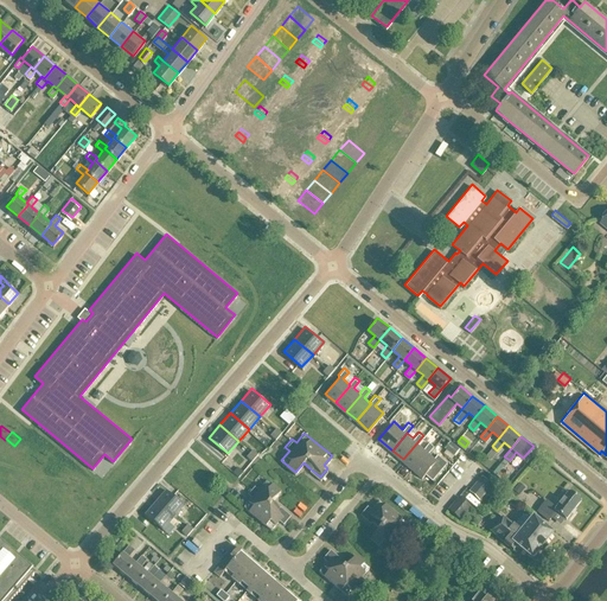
[(451,438),(445,446),(446,447),(454,453),(460,446),(451,438)]
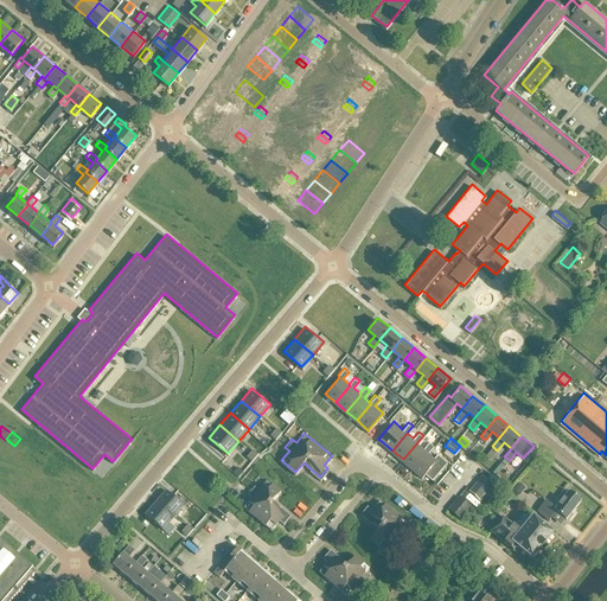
[(417,442),(403,459),(414,468),(428,451),(434,445),(429,440),(423,447),(417,442)]
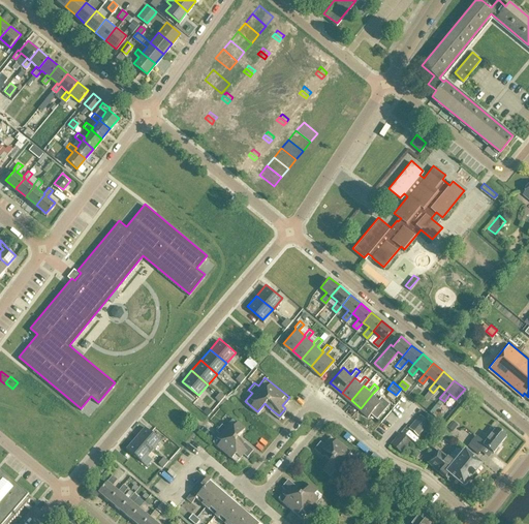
[(373,393),(361,408),(368,414),(370,411),(376,417),(390,401),(381,394),(378,398),(373,393)]
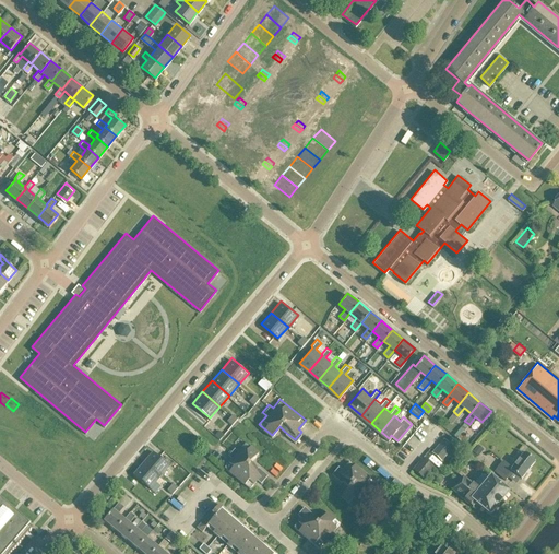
[(21,458),(30,448),(14,435),(6,446),(21,458)]
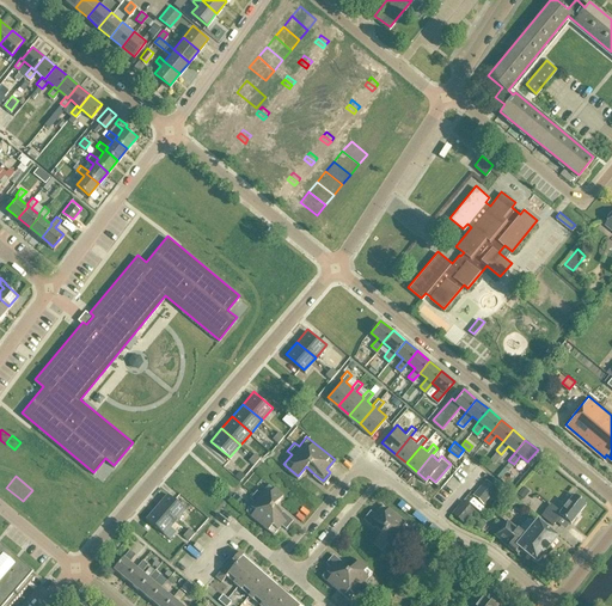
[(483,501),(495,487),(484,477),(472,493),(483,501)]
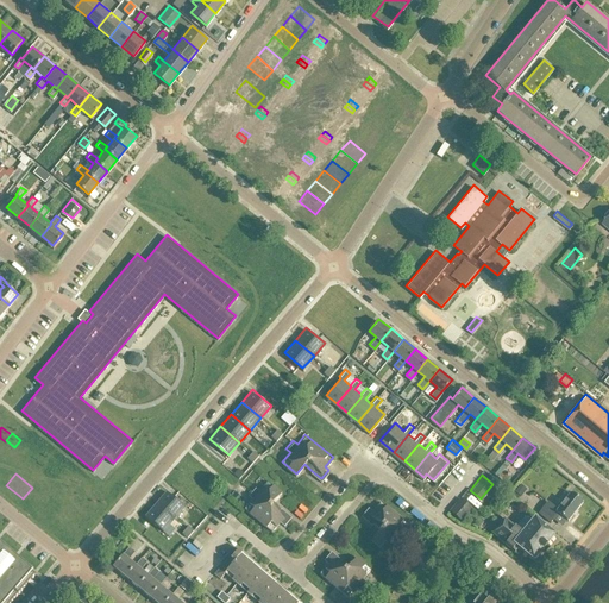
[(283,523),(290,515),(281,506),(280,507),(272,501),(281,491),(268,479),(259,489),(255,485),(248,494),(252,497),(244,507),(271,529),(280,520),(283,523)]
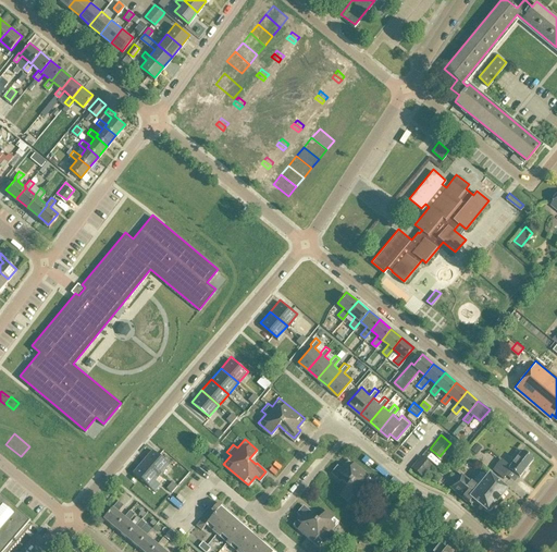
[(152,448),(143,460),(159,474),(169,462),(152,448)]
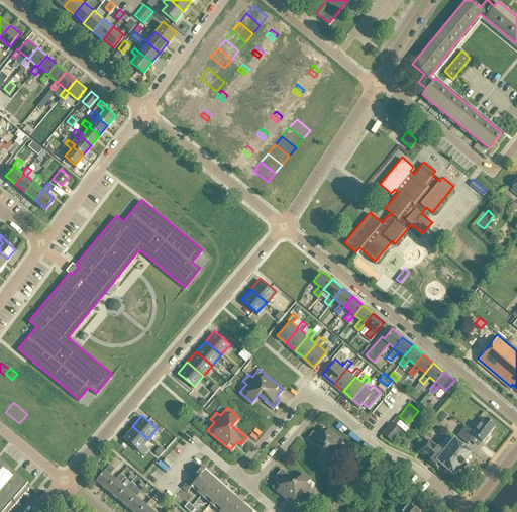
[(22,425),(30,433),(38,424),(30,416),(22,425)]
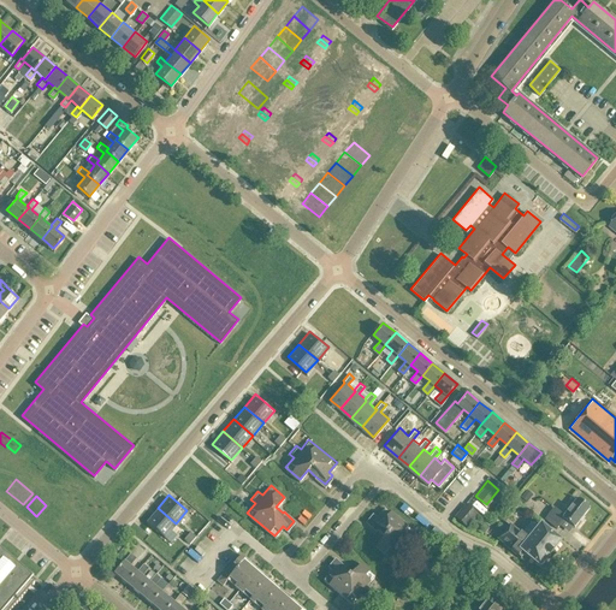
[(564,516),(572,523),(574,525),(590,505),(586,502),(587,501),(582,497),(581,498),(578,496),(564,513),(555,504),(548,513),(560,522),(564,516)]
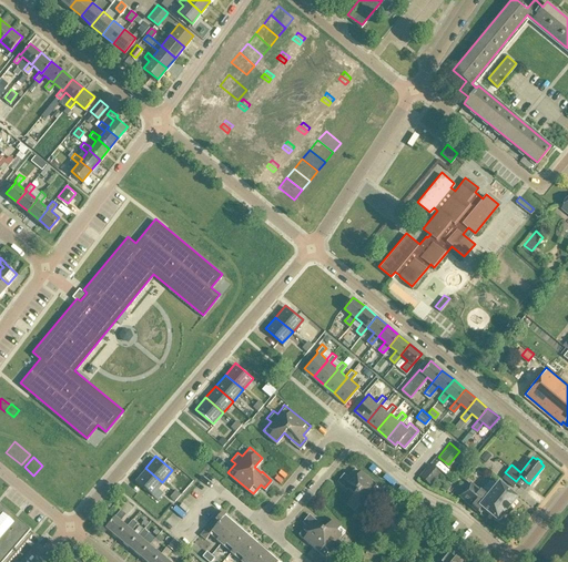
[(430,483),(440,471),(429,461),(418,473),(430,483)]
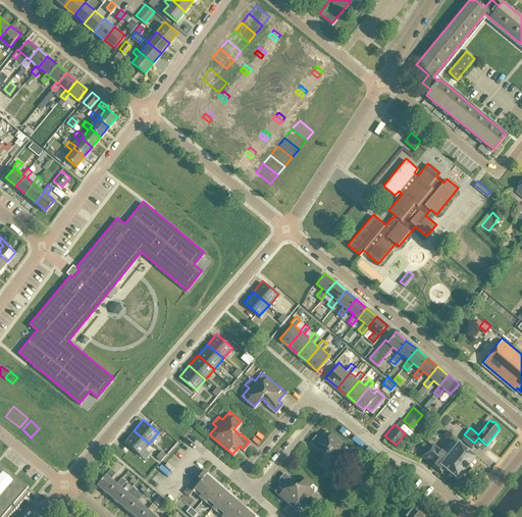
[(344,456),(350,448),(326,427),(319,436),(315,433),(309,441),(318,448),(319,447),(325,452),(318,461),(330,471),(337,463),(341,466),(347,459),(344,456)]
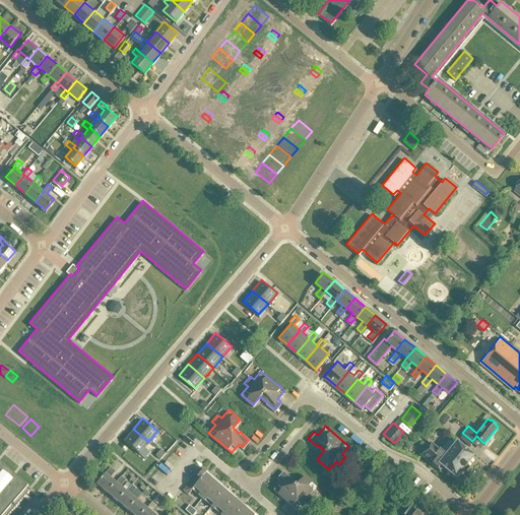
[(133,429),(124,439),(139,452),(148,442),(133,429)]
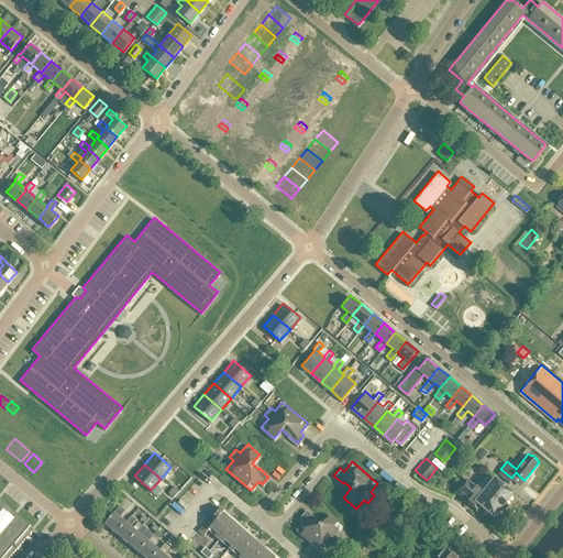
[(492,480),(486,476),(477,487),(466,478),(455,490),(476,509),(479,505),(493,516),(512,493),(494,478),(492,480)]
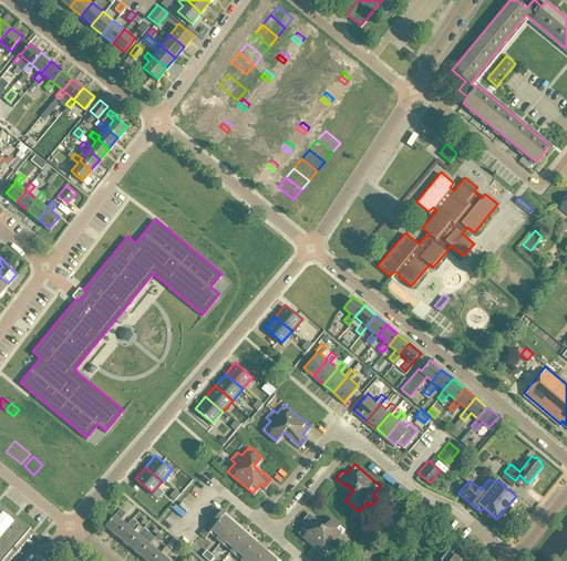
[(0,560),(7,560),(32,531),(0,504),(0,560)]
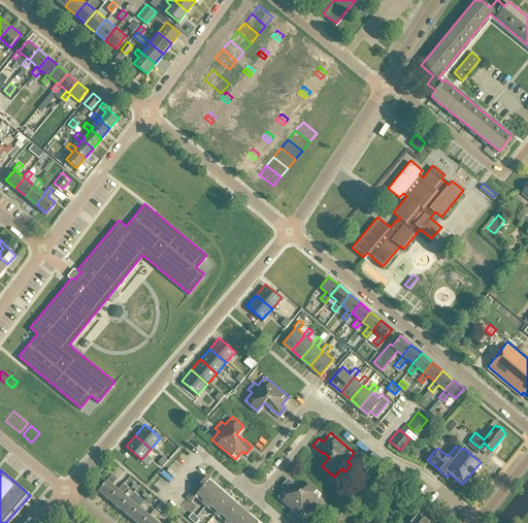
[(112,472),(98,490),(108,498),(117,488),(111,483),(117,477),(112,472)]
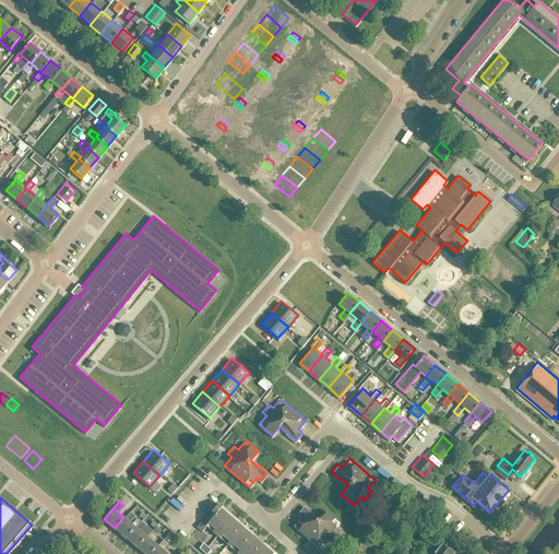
[(215,528),(228,514),(221,507),(222,505),(218,502),(212,510),(211,509),(211,510),(198,526),(202,529),(209,522),(215,528)]
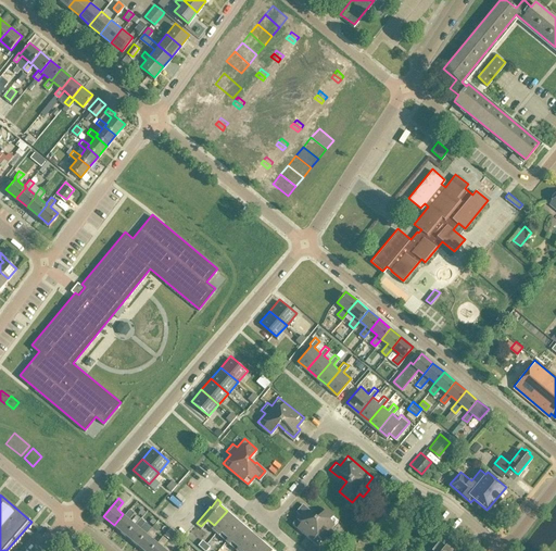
[(331,526),(339,517),(326,506),(318,515),(312,510),(313,509),(303,501),(297,509),(300,512),(292,521),(317,542),(325,533),(329,536),(335,529),(331,526)]
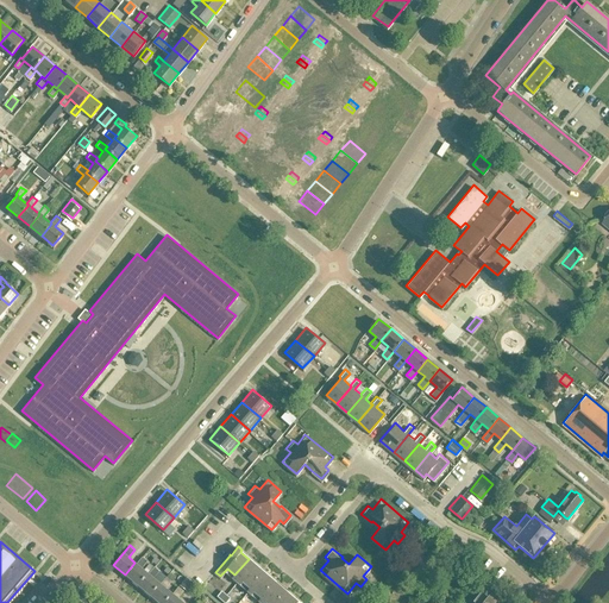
[(142,554),(135,563),(125,575),(137,585),(148,572),(140,567),(146,559),(142,554)]
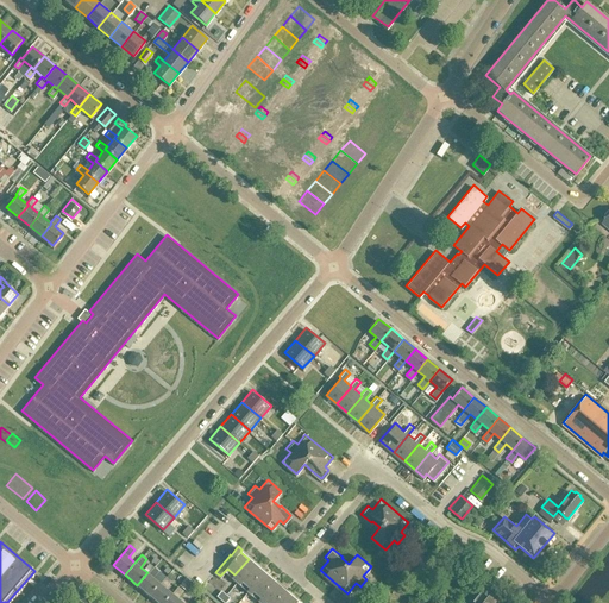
[(261,570),(249,559),(234,575),(233,577),(240,584),(243,582),(246,585),(261,570)]
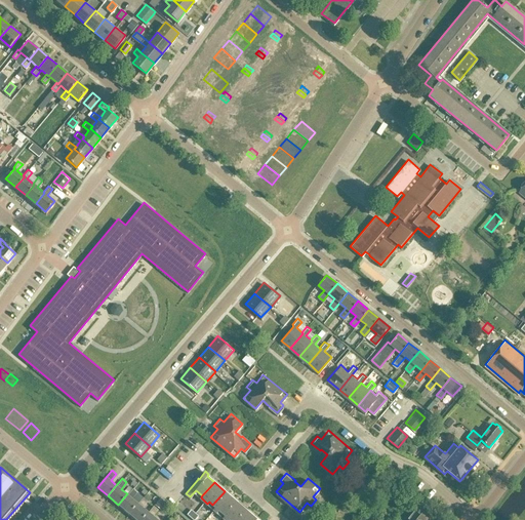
[(132,487),(127,493),(118,505),(128,513),(137,503),(131,497),(137,490),(132,487)]
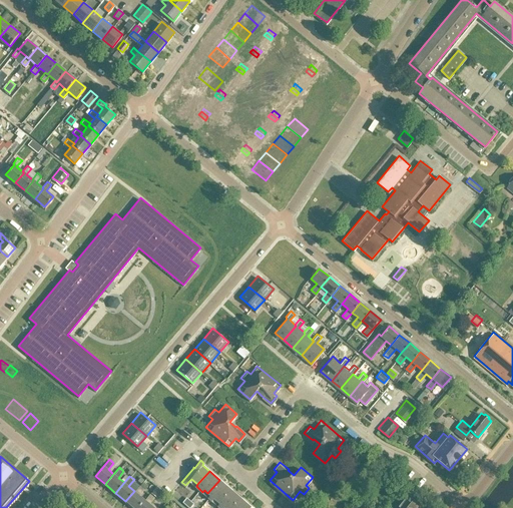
[(218,502),(229,489),(219,480),(207,493),(209,495),(208,497),(212,500),(213,498),(218,502)]
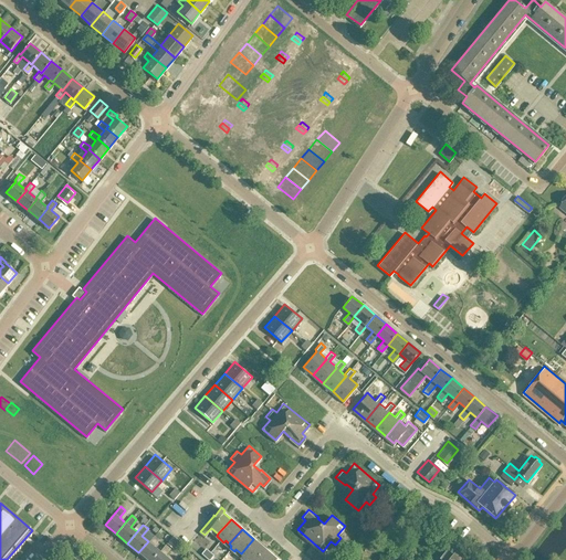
[(154,534),(148,541),(138,552),(147,559),(152,559),(159,550),(153,546),(159,538),(154,534)]
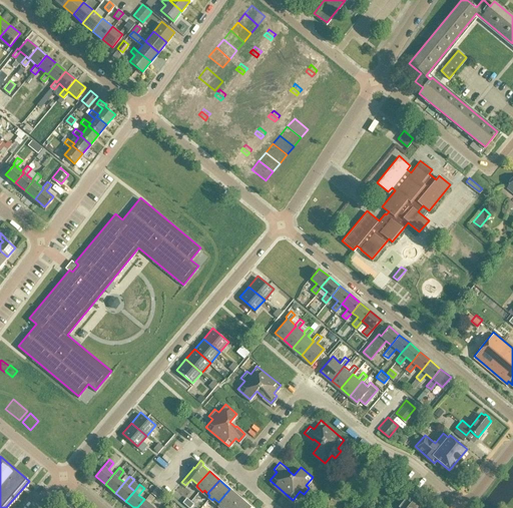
[(157,496),(163,489),(157,484),(151,491),(157,496)]
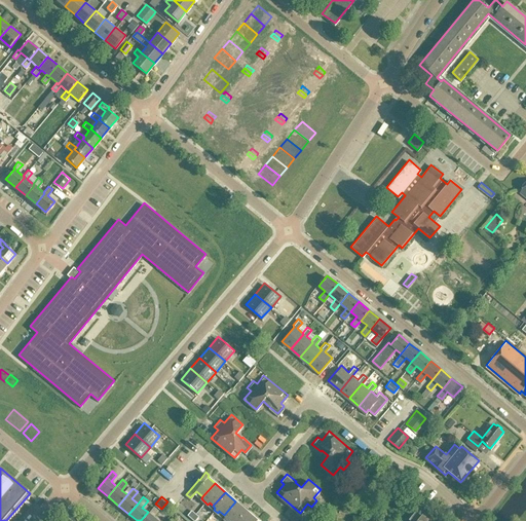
[(230,520),(236,520),(246,511),(235,501),(224,515),(222,517),(226,520),(227,520),(229,520),(230,520)]
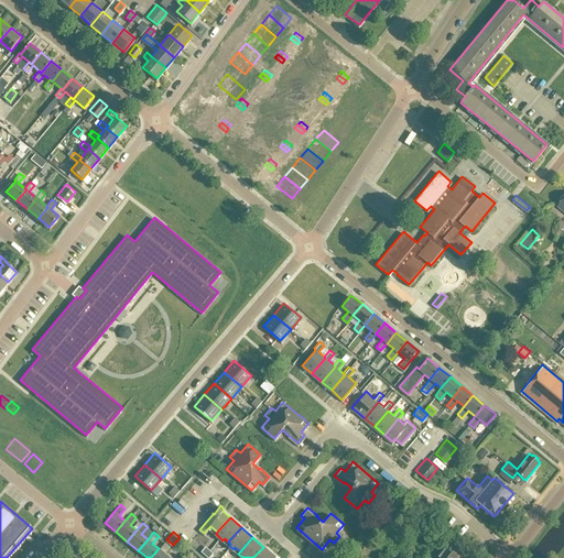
[(159,548),(151,557),(170,557),(171,557),(164,553),(170,546),(165,542),(159,548)]
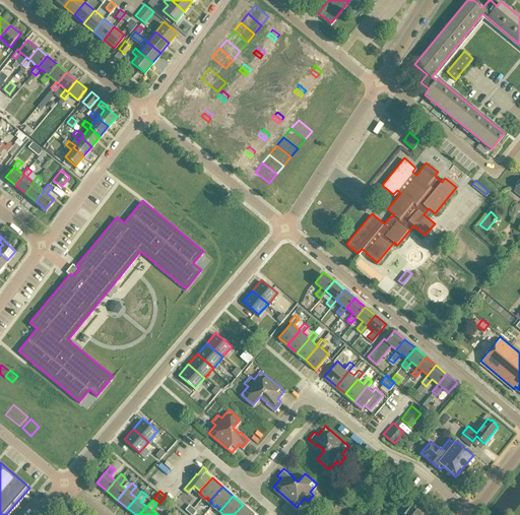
[(243,505),(234,514),(252,514),(254,514),(243,505)]
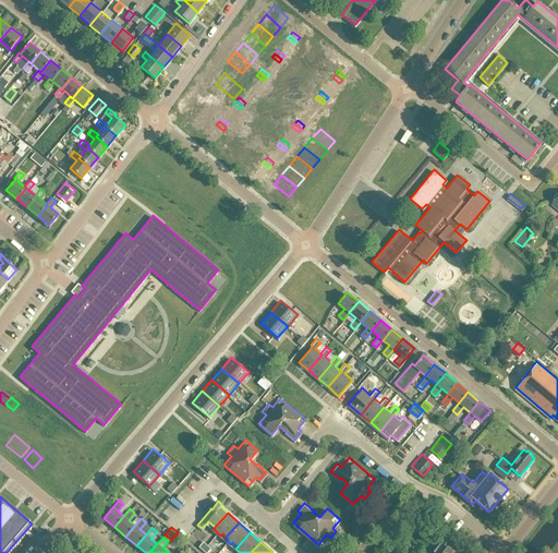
[(451,552),(453,552),(441,542),(434,551),(436,552),(451,552)]
